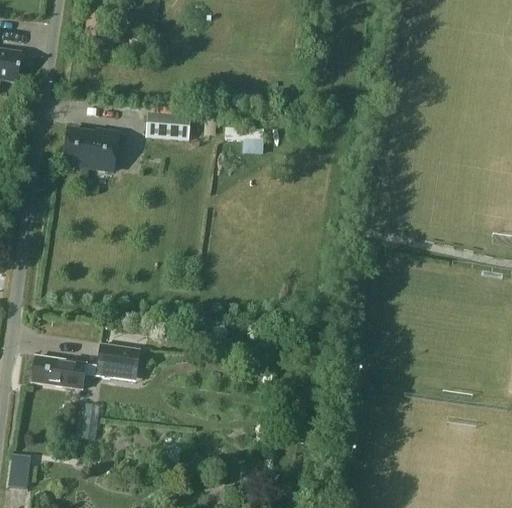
[(94,38),(97,9),(87,8),(83,37),(94,38)]
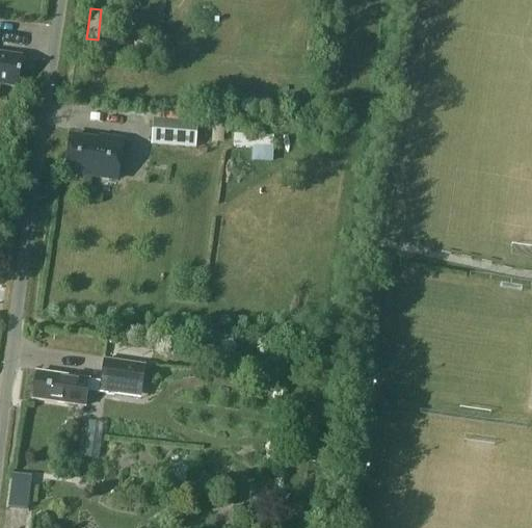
[(0,85),(0,82),(18,84),(22,53),(0,50),(0,85)]
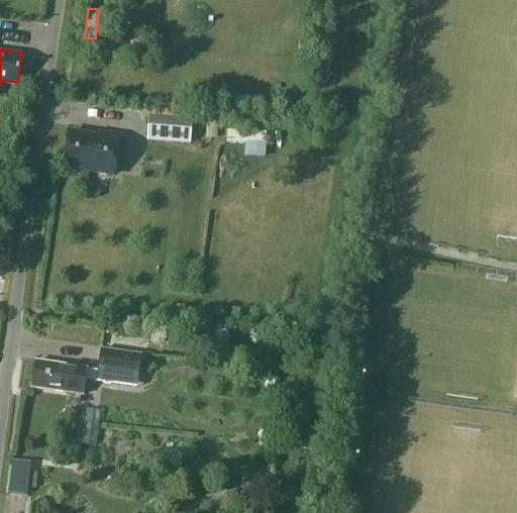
[(187,140),(189,116),(148,112),(146,137),(187,140)]
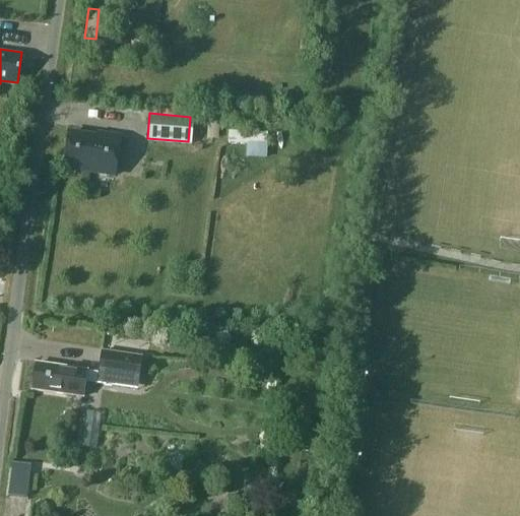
[(95,132),(68,128),(62,167),(116,175),(122,132),(95,128),(95,132)]
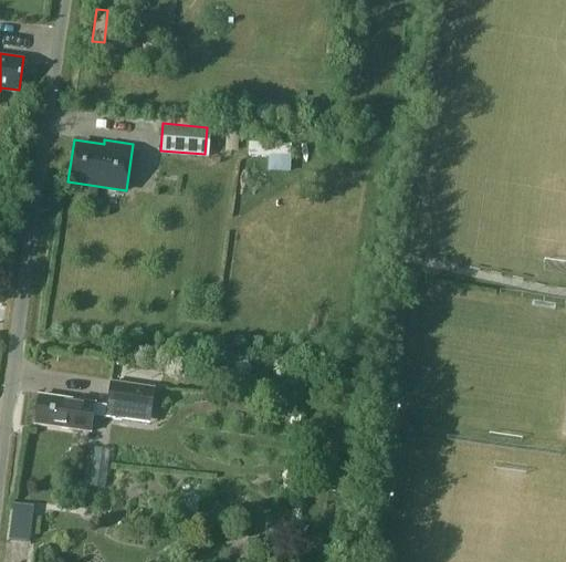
[(290,155),(291,142),(248,139),(248,154),(290,155)]
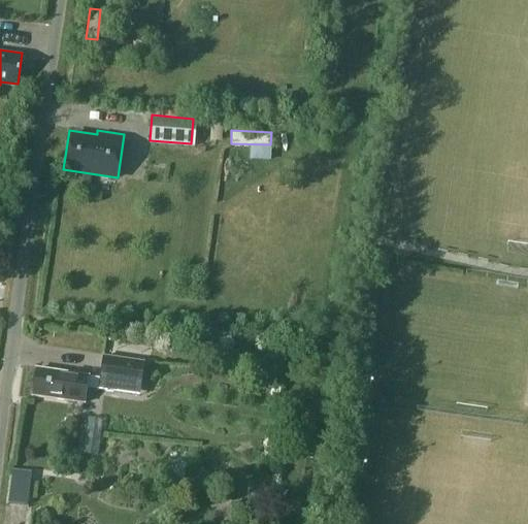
[(102,353),(99,373),(99,375),(36,366),(32,393),(84,400),(86,386),(138,394),(143,359),(102,353)]
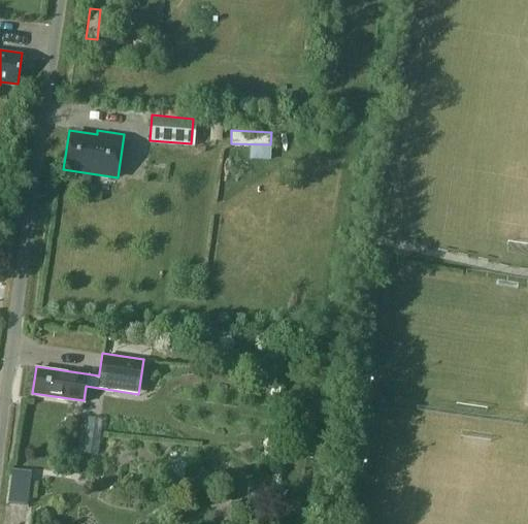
[(31,473),(14,471),(10,500),(27,502),(31,473)]
